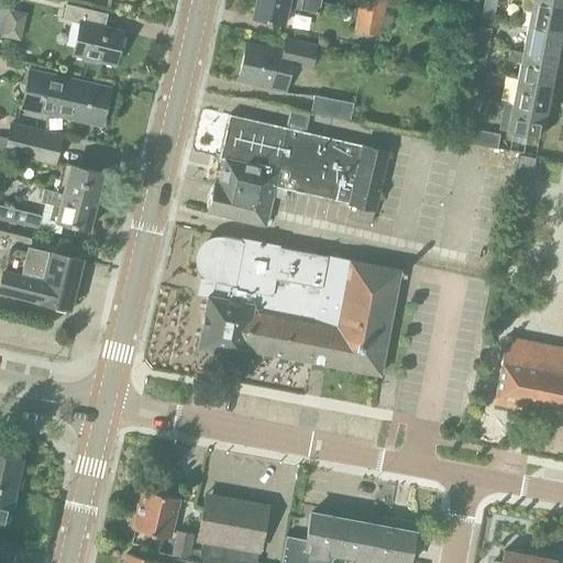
[(321,0),(319,0),(256,0),(253,18),(284,24),(287,7),(300,10),(300,9),(319,13),(321,0)]
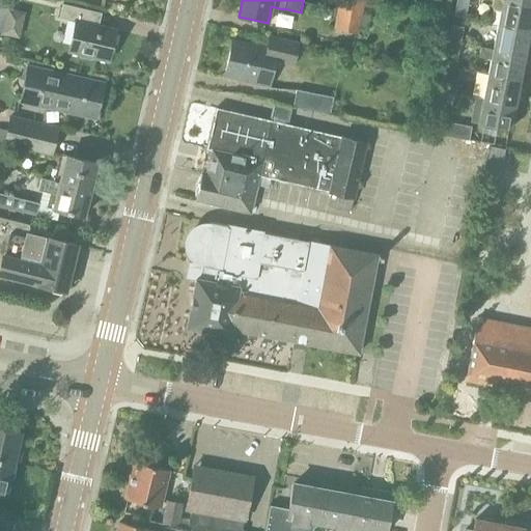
[(340,0),(340,1),(338,10),(335,28),(359,33),(363,15),(365,2),(365,0),(340,0)]
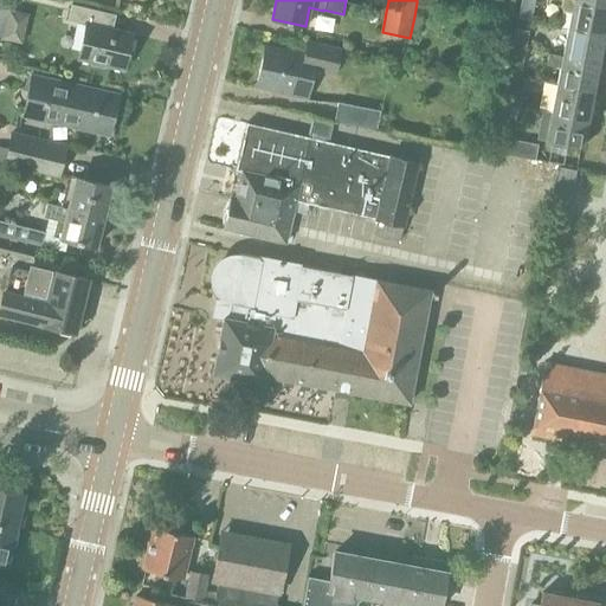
[(532,10),(533,0),(521,0),(520,7),(532,10)]
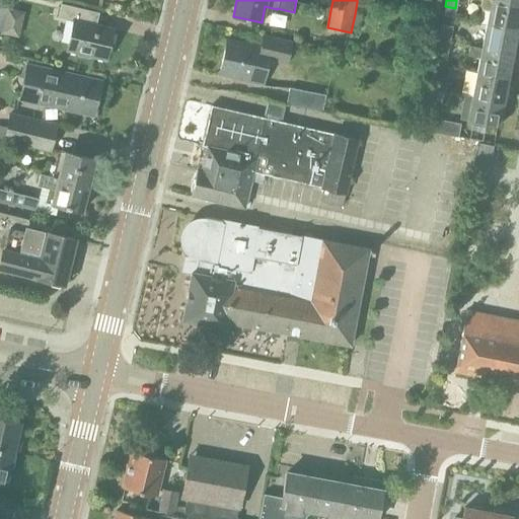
[(489,11),(487,23),(517,29),(517,30),(518,30),(518,5),(492,0),(480,0),(479,6),(483,10),(489,11)]
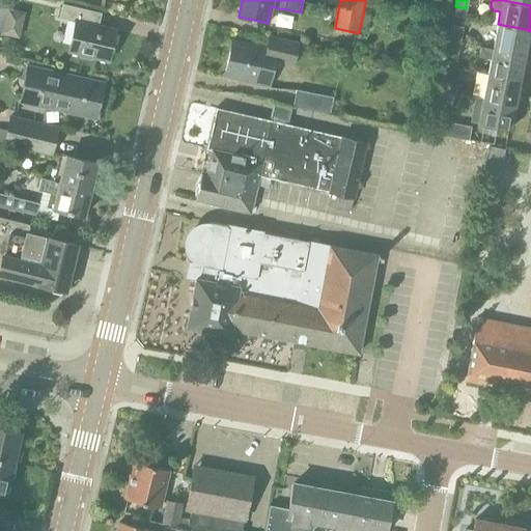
[(108,61),(114,33),(92,28),(95,11),(62,4),(59,18),(75,21),(67,52),(79,54),(79,58),(91,60),(91,57),(108,61)]
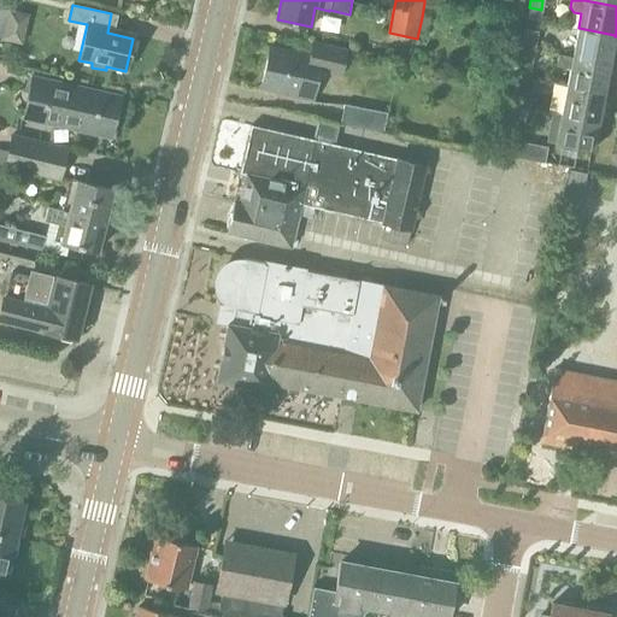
[(3,39),(1,40),(22,45),(29,15),(9,10),(3,39)]
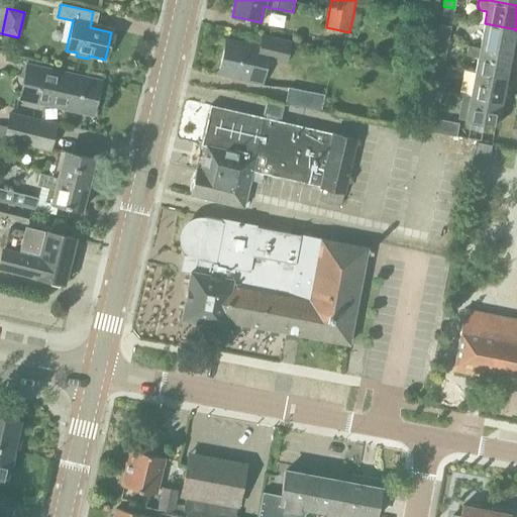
[(515,30),(515,29),(485,23),(480,48),(510,55),(515,30)]
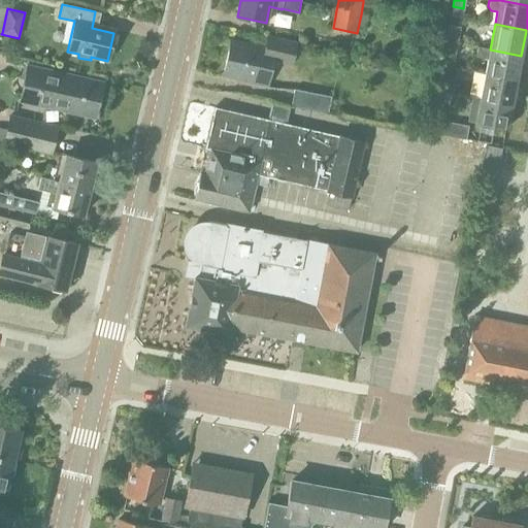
[(449,25),(446,41),(457,43),(460,27),(449,25)]
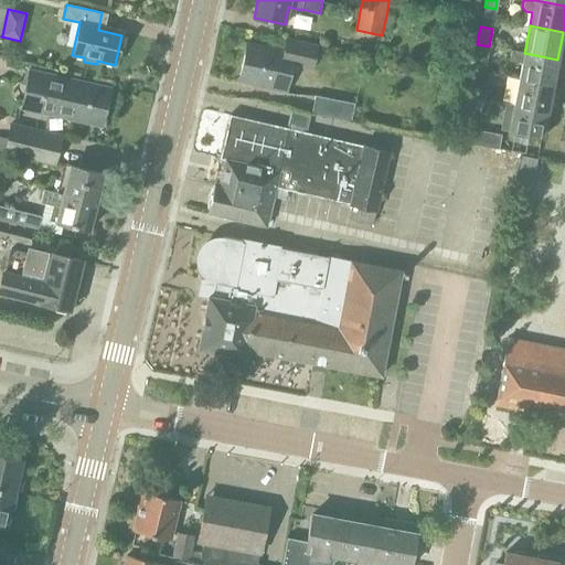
[(292,66),(311,70),(318,44),(286,38),(284,51),(248,43),(240,81),(287,92),(292,66)]
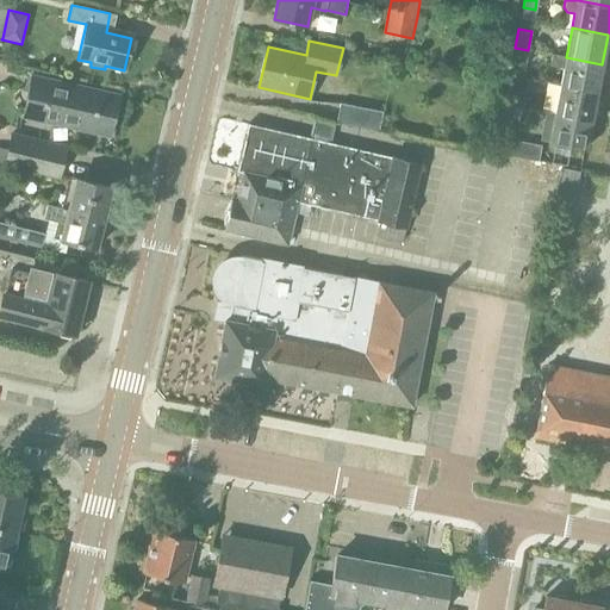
[(524,67),(528,50),(515,48),(512,63),(524,67)]
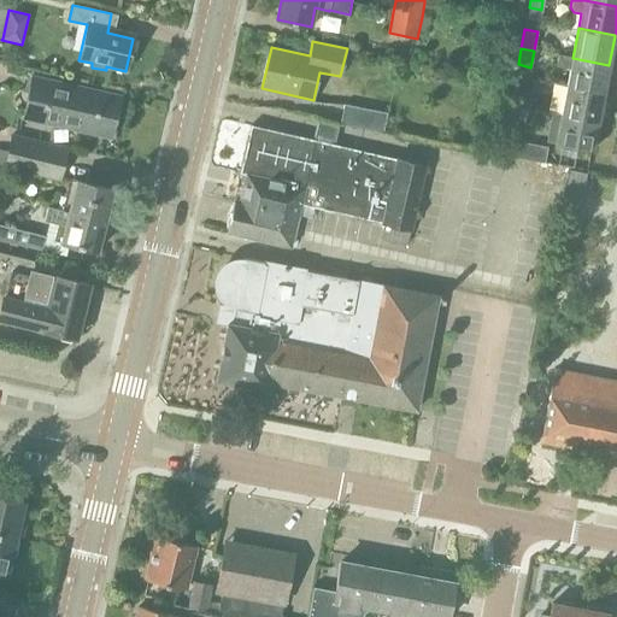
[(603,93),(609,65),(573,58),(557,56),(556,66),(570,69),(566,86),(603,93)]
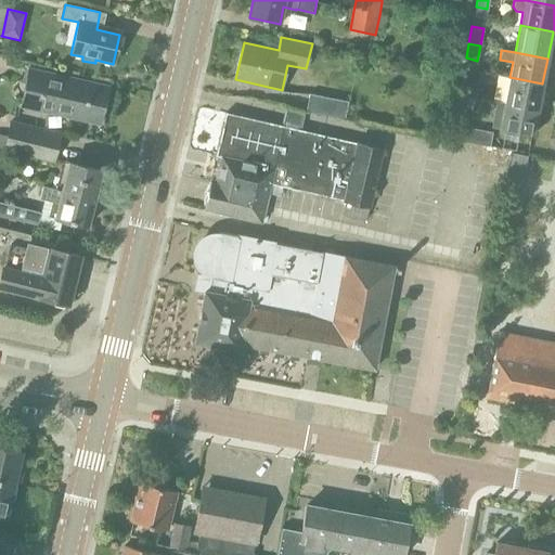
[(108,86),(29,68),(21,106),(100,125),(108,86)]
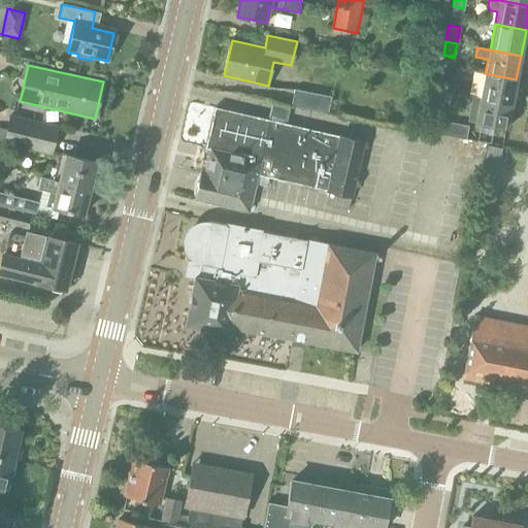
[(514,91),(516,79),(485,73),(480,98),(512,104),(512,103),(514,104),(517,91),(514,91)]
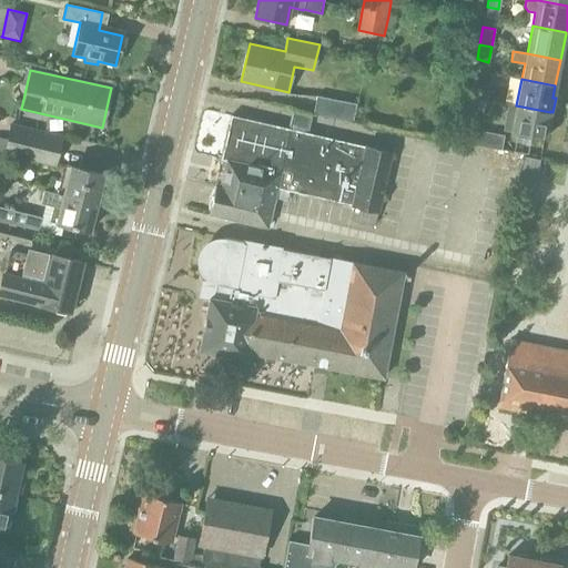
[(489,82),(478,80),(475,97),(486,99),(489,82)]
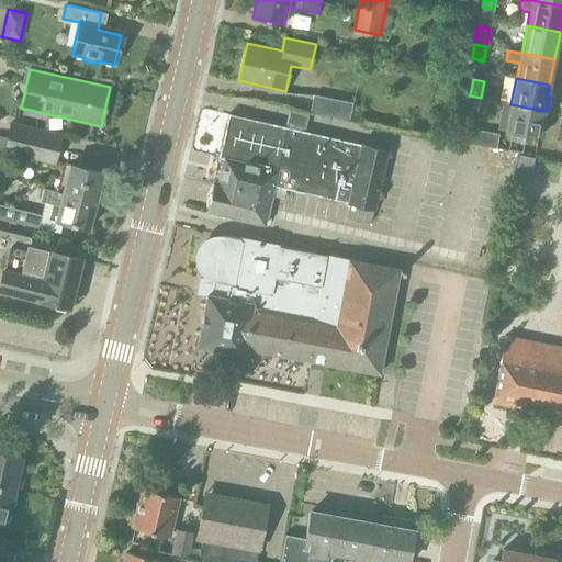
[(351,103),(313,96),(310,112),(348,120),(351,103)]
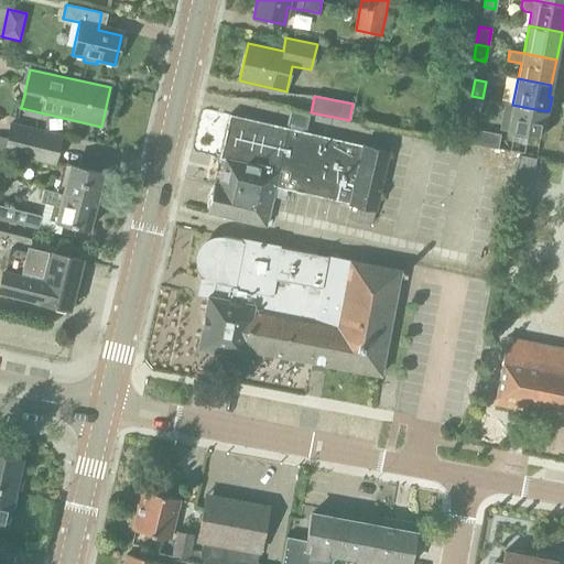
[(541,138),(546,111),(512,105),(507,131),(541,138)]
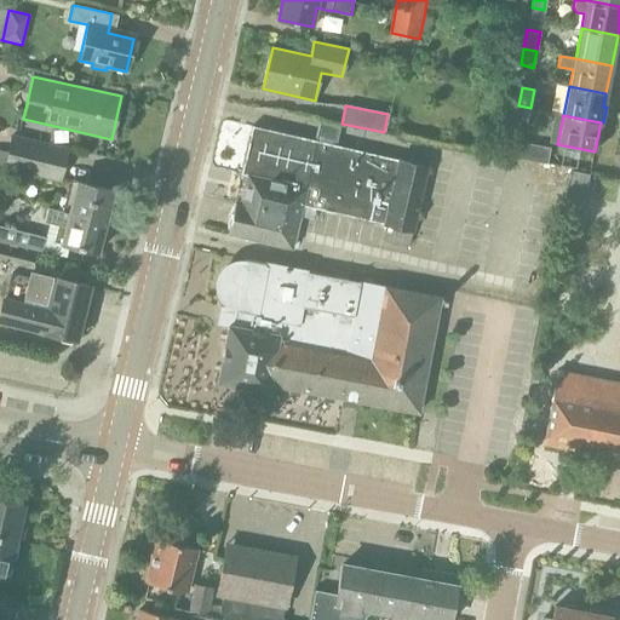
[(254,126),(244,172),(306,187),(304,195),(303,205),(382,224),(382,225),(384,225),(382,241),(408,247),(412,231),(413,231),(429,166),(397,158),(397,159),(254,126)]
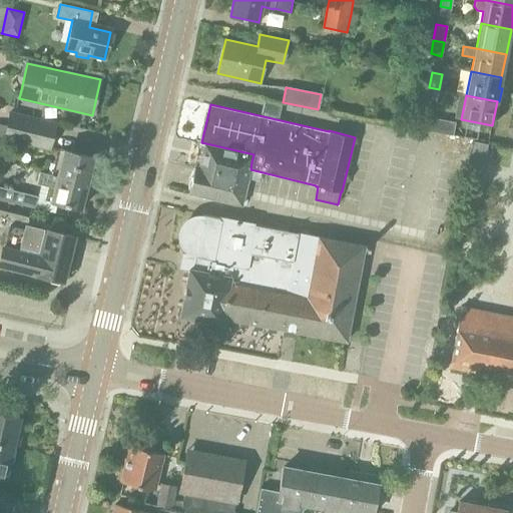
[(56,122),(9,110),(6,125),(53,136),(56,122)]
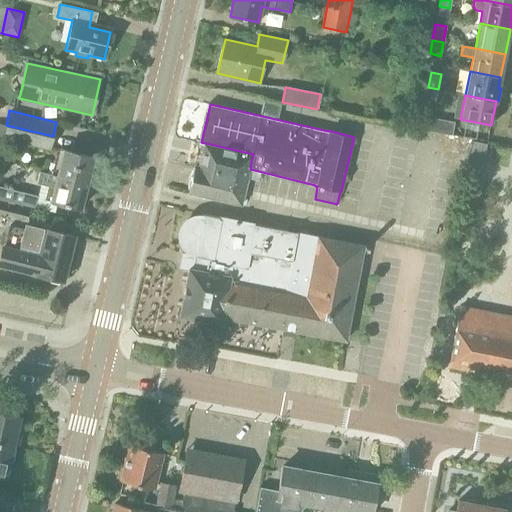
[(422,120),(421,128),(420,129),(451,135),(454,122),(423,116),(422,120)]
